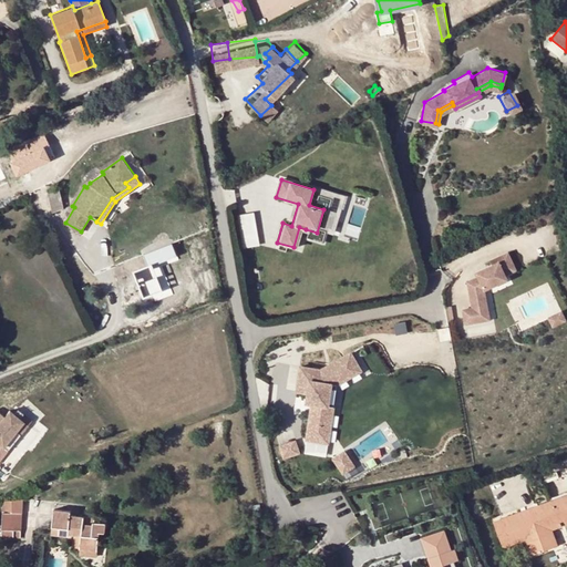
[(48,194),(52,213),(63,208),(59,189),(48,194)]
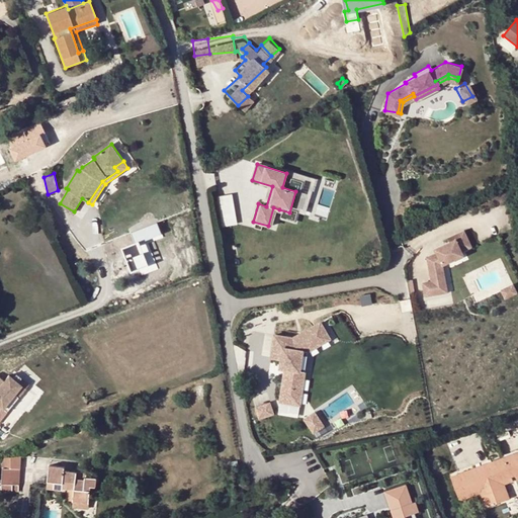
[(276,220),(294,225),(298,212),(305,214),(315,181),(286,173),(282,187),(295,191),(289,212),(279,209),(276,220)]
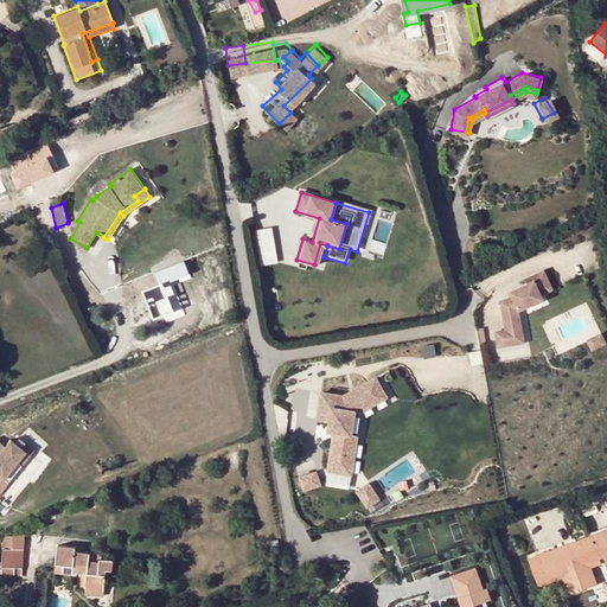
[(256,232),(260,256),(270,254),(273,266),(278,264),(272,230),(256,232)]
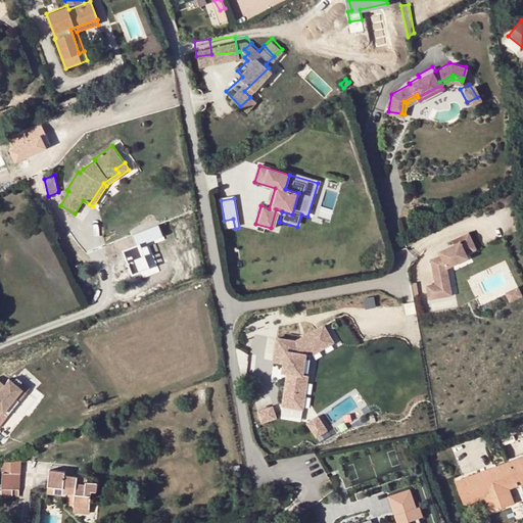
[(226,230),(235,229),(233,219),(224,221),(226,230)]
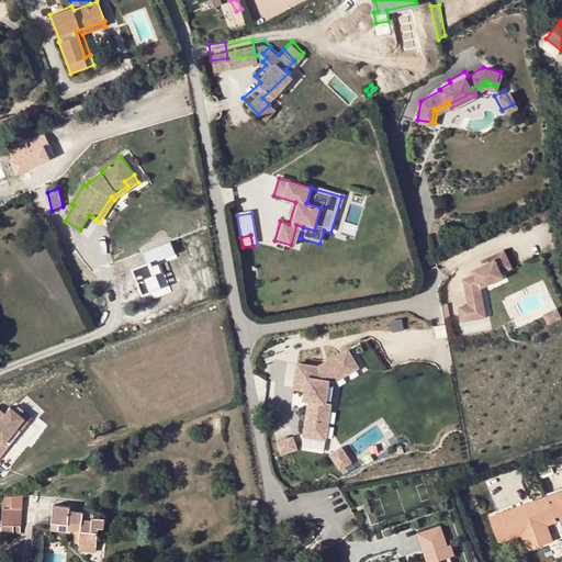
[(512,267),(504,250),(486,258),(489,262),(472,270),(474,274),(468,278),(468,282),(464,283),(469,305),(459,307),(462,322),(476,318),(473,302),(482,301),(480,287),(503,277),(501,272),(512,267)]
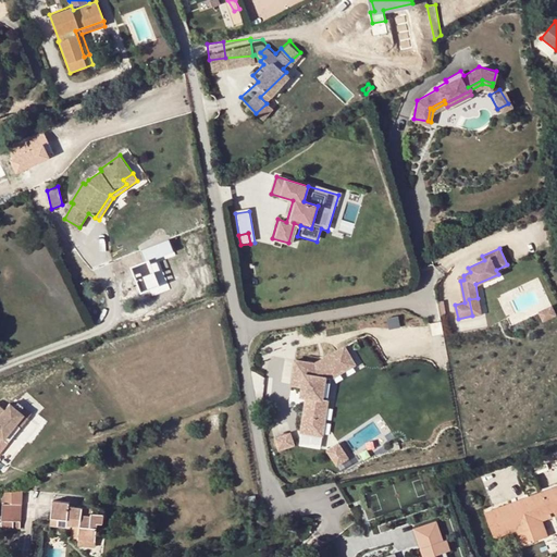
[(472,316),(481,314),(478,298),(469,299),(472,316)]
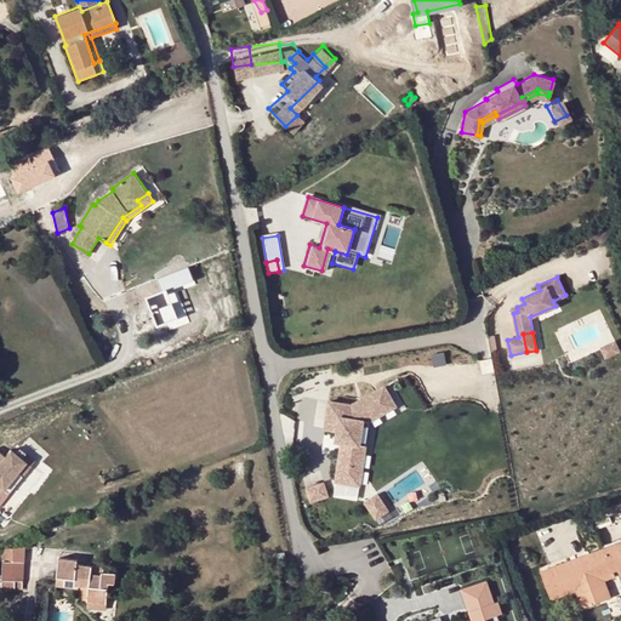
[(613,349),(608,340),(594,346),(598,355),(613,349)]
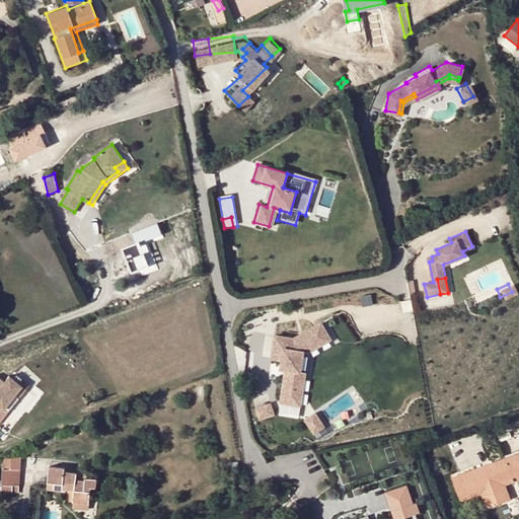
[(295,339),(276,336),(272,358),(283,360),(281,368),(287,369),(292,370),(291,376),(286,375),(282,402),(300,405),(308,352),(330,340),(321,323),(302,335),(301,340),(295,339)]
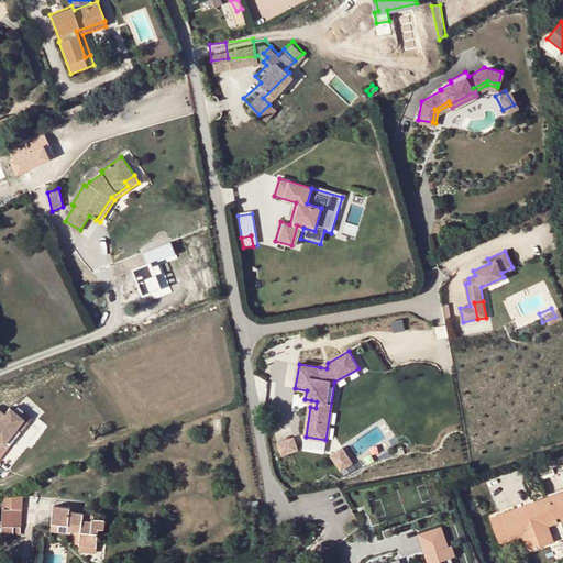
[(0,424),(23,419),(9,407),(3,414),(0,409),(0,424)]
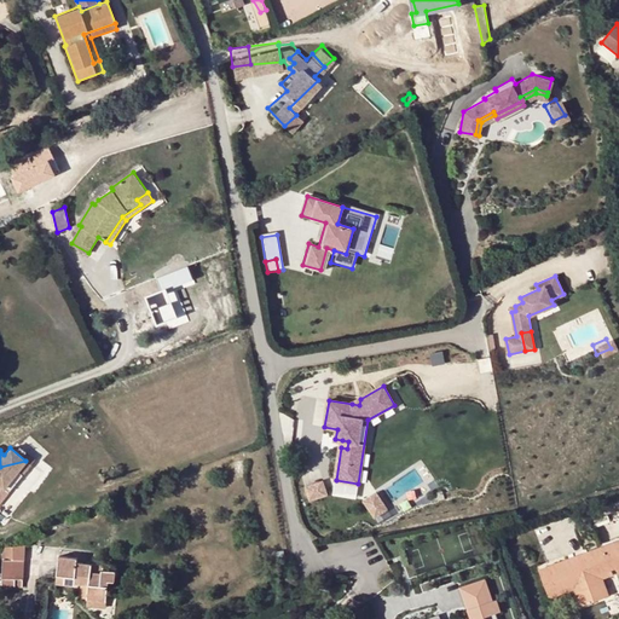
[(0,485),(4,487),(25,461),(0,467),(0,485)]
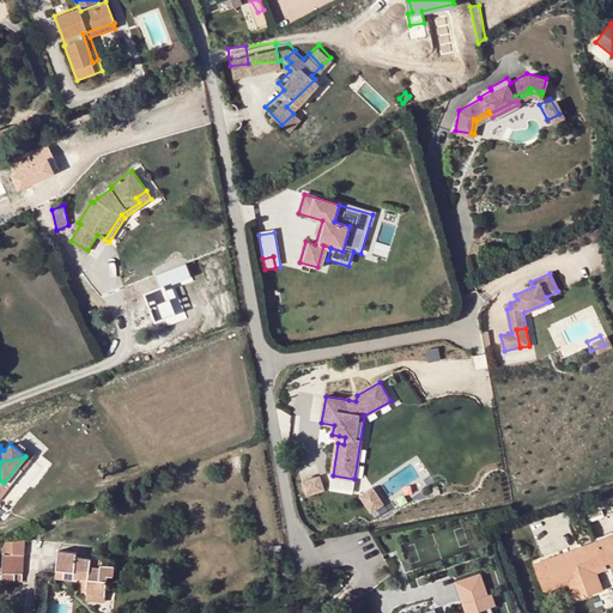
[(25,456),(4,483),(8,487),(31,461),(25,456)]
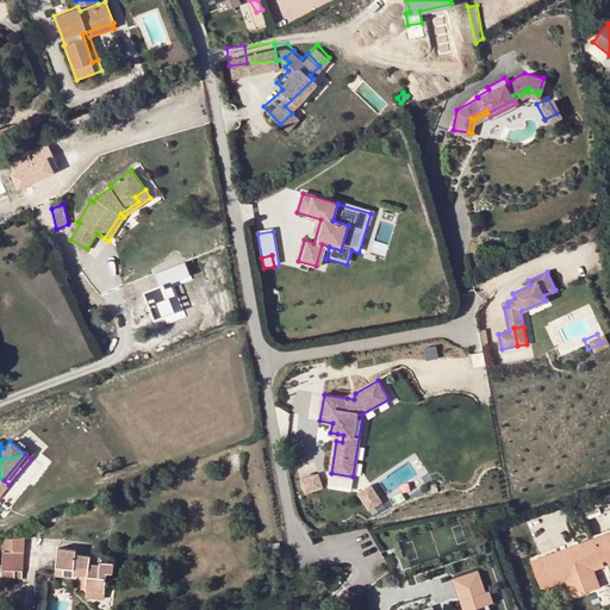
[(323,487),(318,473),(300,479),(305,493),(323,487)]
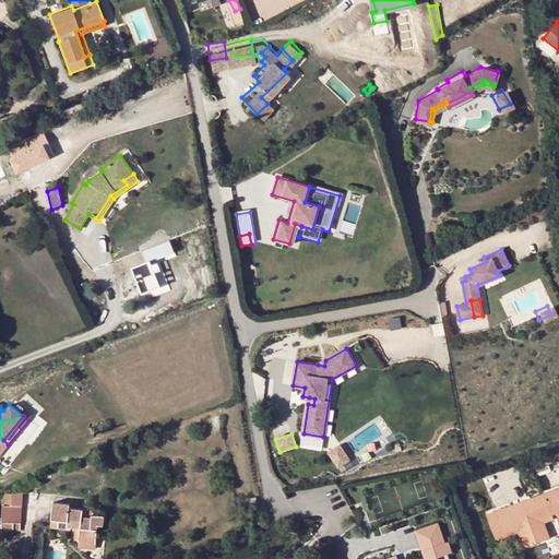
[(351,460),(340,443),(328,452),(339,467),(351,460)]
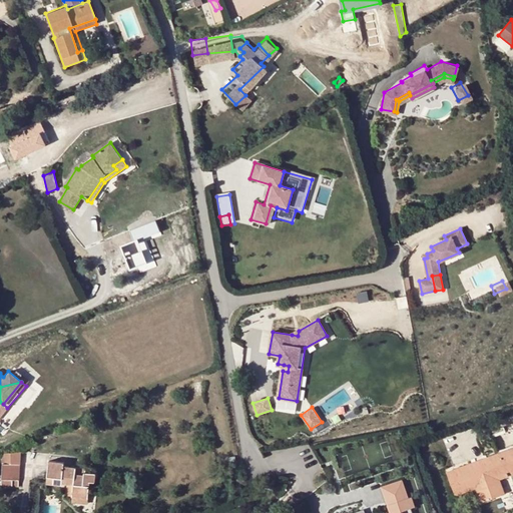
[(512,447),(447,472),(456,495),(475,488),(480,502),(505,493),(500,479),(512,474),(512,447)]
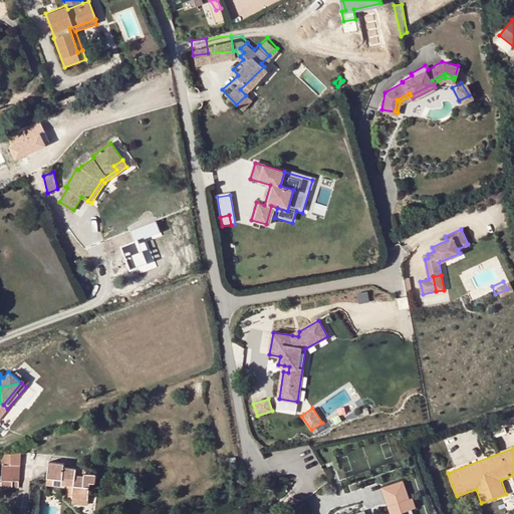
[(2,455),(4,465),(21,466),(22,453),(2,455)]
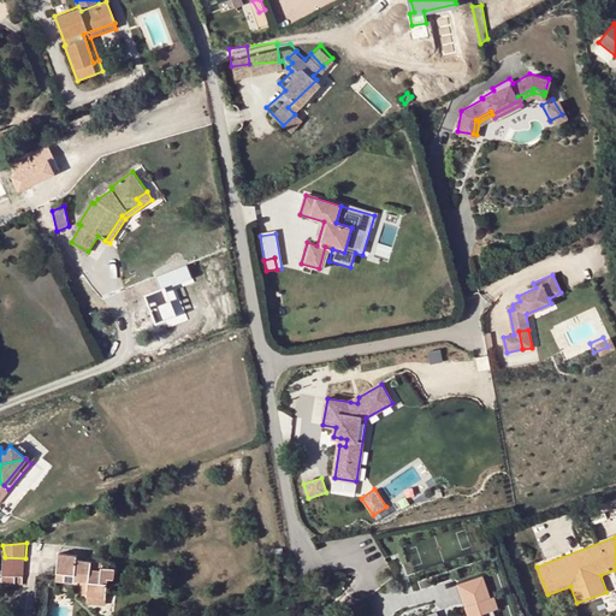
[(78,555),(60,554),(58,573),(65,573),(64,581),(75,582),(75,581),(81,581),(89,582),(88,596),(88,597),(107,598),(110,580),(114,581),(116,568),(102,567),(104,562),(77,560),(78,555)]
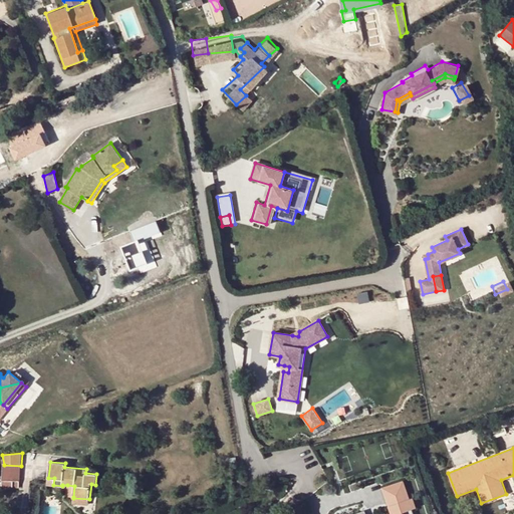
[(4,465),(3,487),(19,488),(21,466),(4,465)]
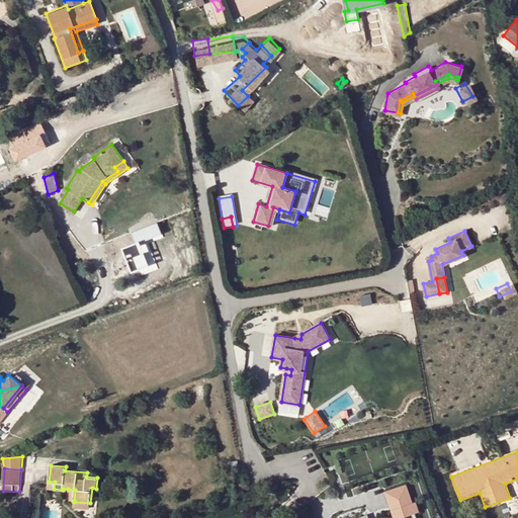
[(386,493),(393,511),(412,504),(406,487),(386,493)]
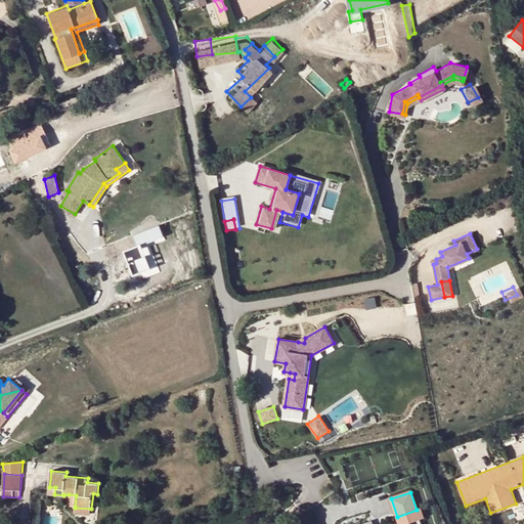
[(76,495),(69,494),(68,506),(75,507),(76,495)]
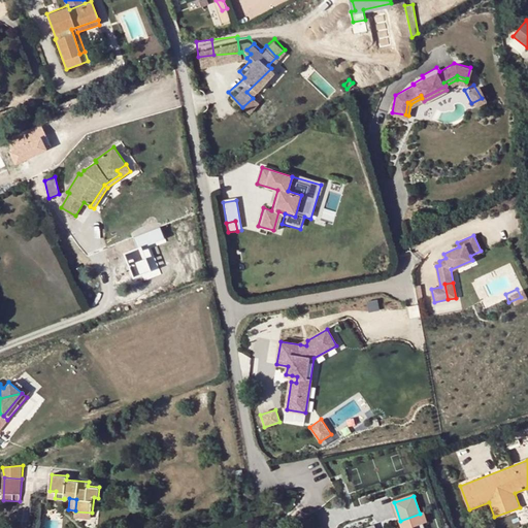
[(426,523),(423,513),(420,514),(400,521),(402,527),(413,527),(414,527),(426,523)]
